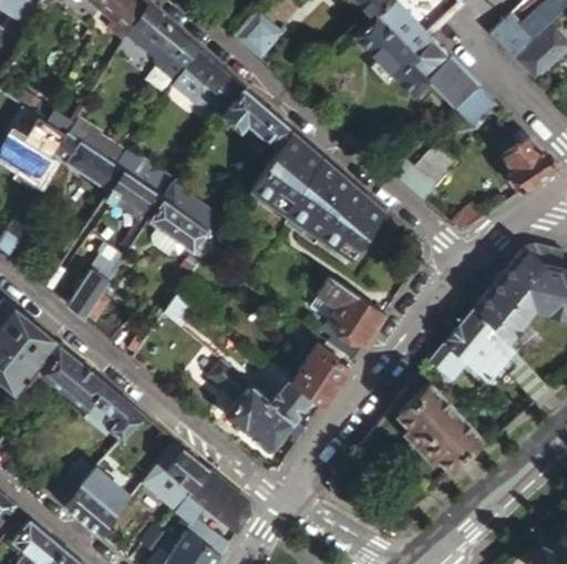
[(41,0),(0,0),(0,30),(12,38),(17,40),(37,8),(41,0)]
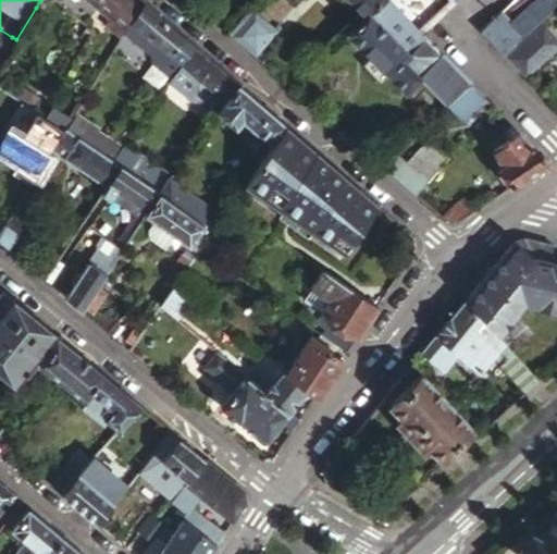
[(134,22),(144,4),(138,0),(89,0),(111,20),(107,25),(122,39),(126,34),(134,22)]
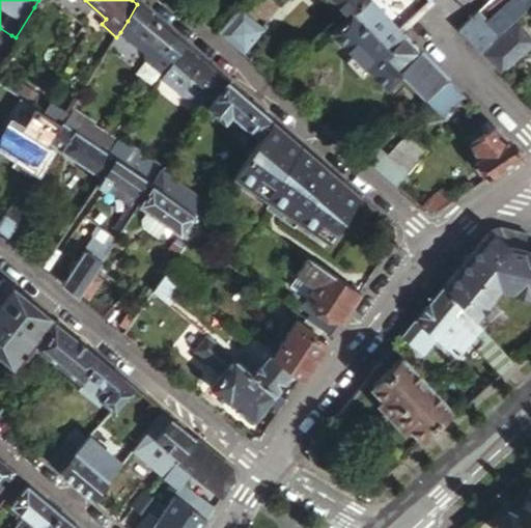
[(400,76),(426,102),(448,82),(400,33),(398,31),(407,23),(397,14),(389,21),(368,0),(366,0),(347,18),(345,17),(328,33),(353,58),(366,73),(385,91),(400,76)]
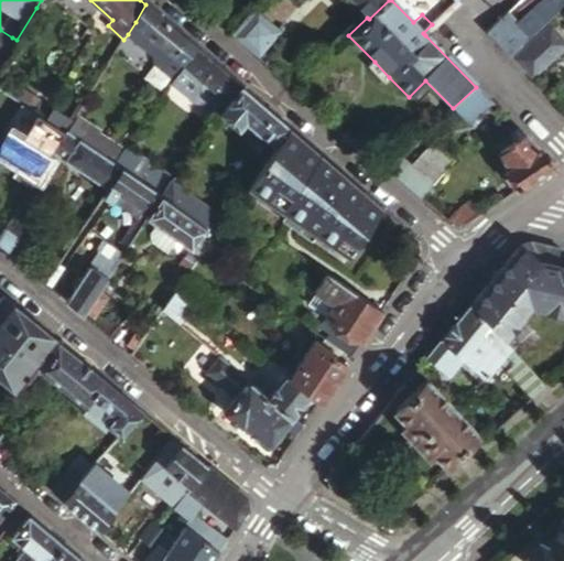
[(350,0),(367,18),(369,19),(389,0),(350,0)]
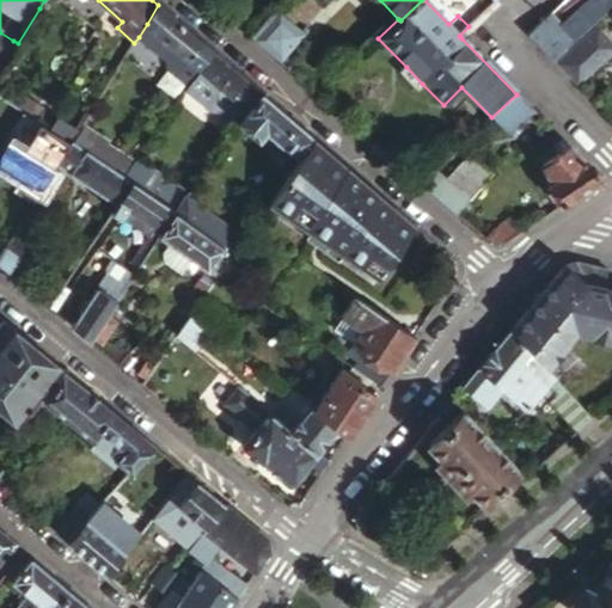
[(215,54),(158,5),(147,24),(139,37),(169,63),(170,71),(190,88),(203,71),(215,54)]
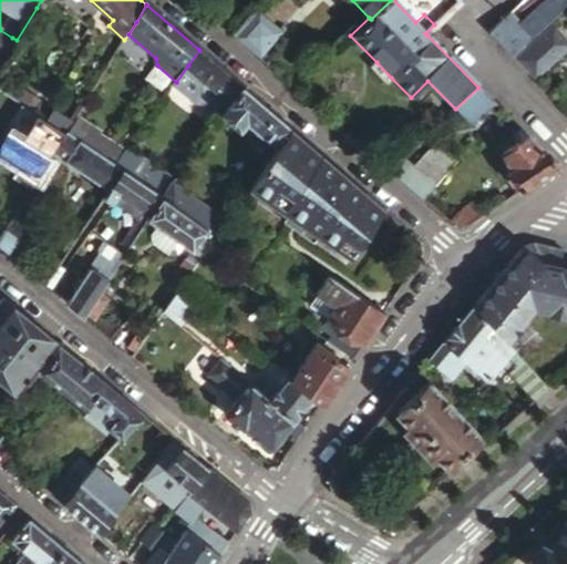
[(253,13),(236,29),(263,55),(278,40),(253,13)]
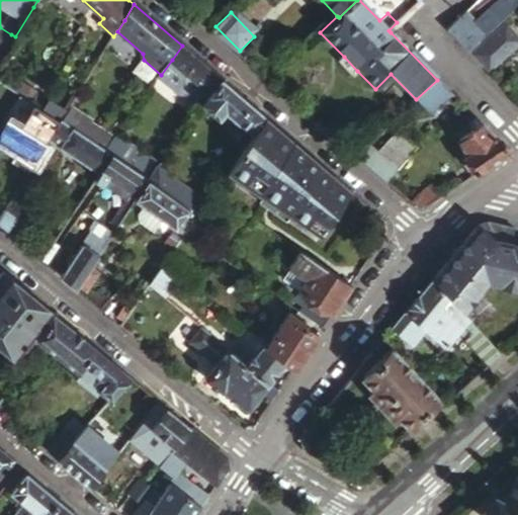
[(446,30),(468,53),(486,36),(464,13),(446,30)]
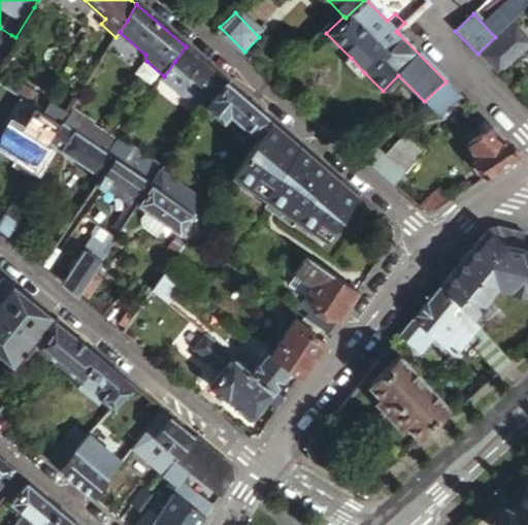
[(480,57),(498,75),(527,46),(527,41),(514,26),(480,57)]
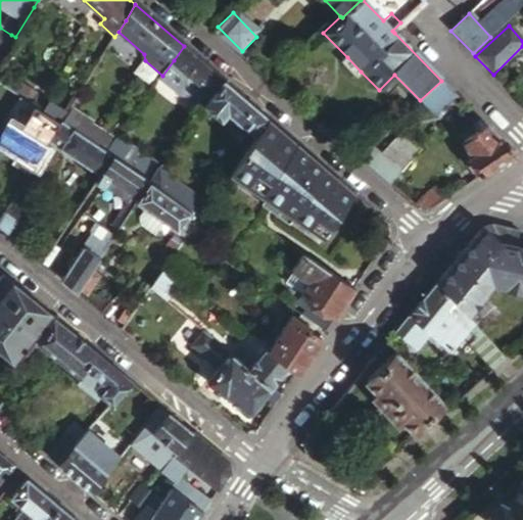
[(0,51),(11,35),(0,28),(0,51)]
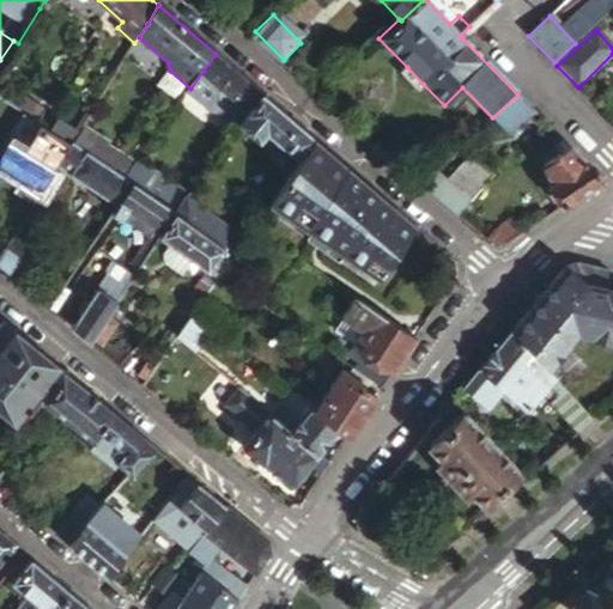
[(309,90),(316,96),(338,75),(311,49),(287,71),(309,90)]
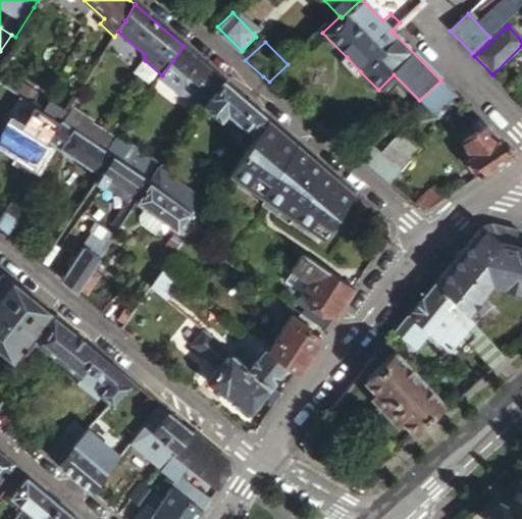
[(213,96),(223,81),(184,46),(173,60),(213,96)]
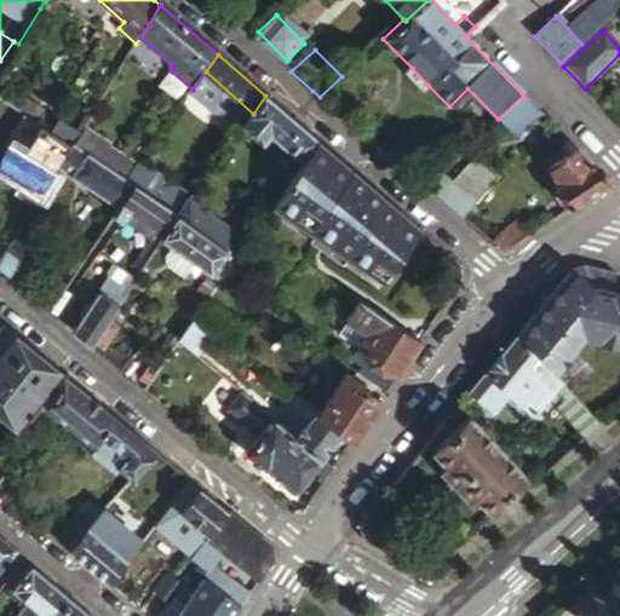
[(422,91),(428,85),(412,68),(405,74),(422,91)]
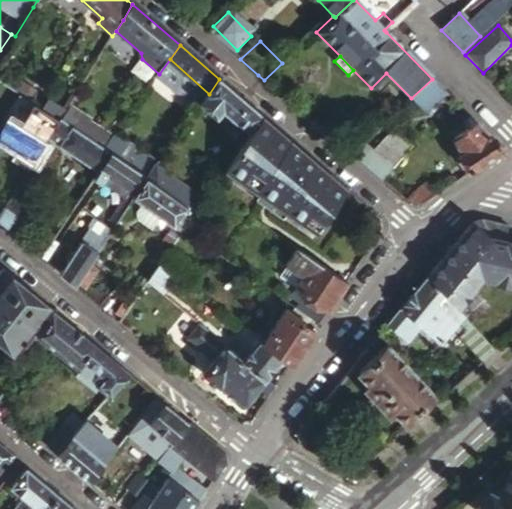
[(251,135),(263,118),(219,79),(209,94),(203,102),(219,117),(224,110),(251,135)]
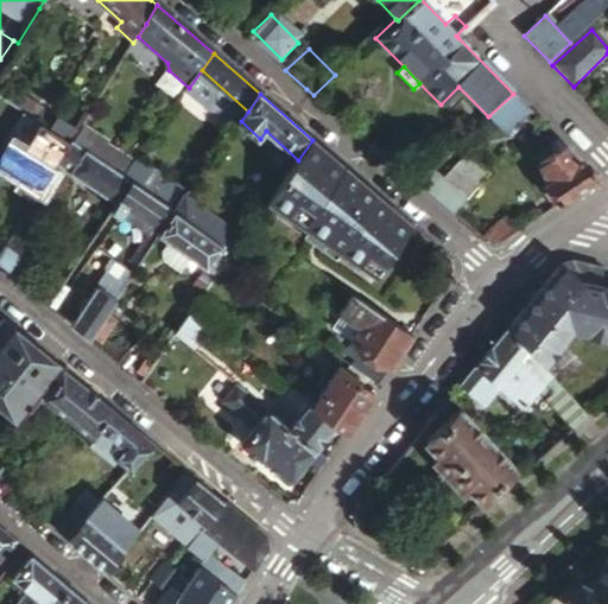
[(513,94),(488,116),(506,135),(531,112),(513,94)]
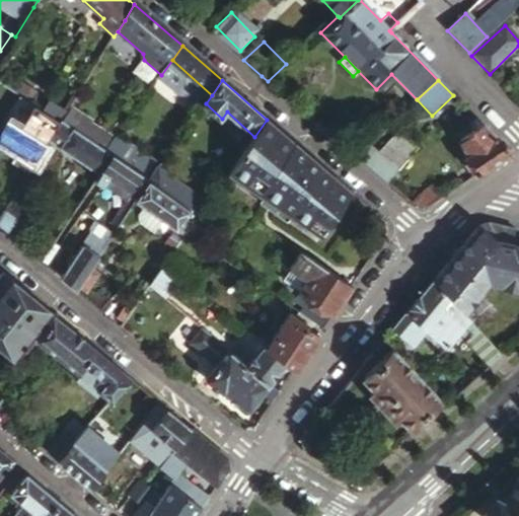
[(29,171),(49,140),(60,124),(45,114),(30,136),(4,120),(0,127),(0,140),(17,152),(12,160),(29,171)]
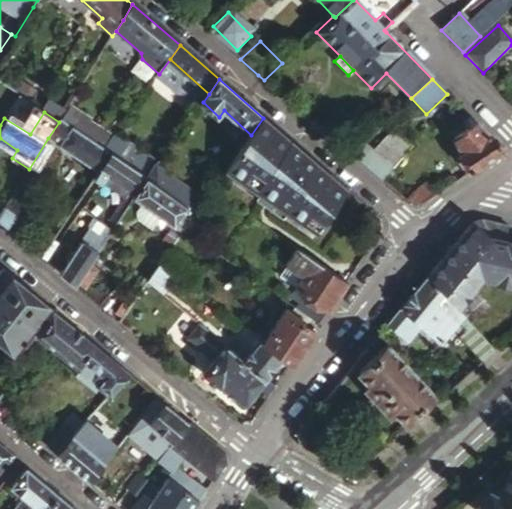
[(99,174),(113,154),(106,149),(62,117),(59,122),(48,138),(99,174)]
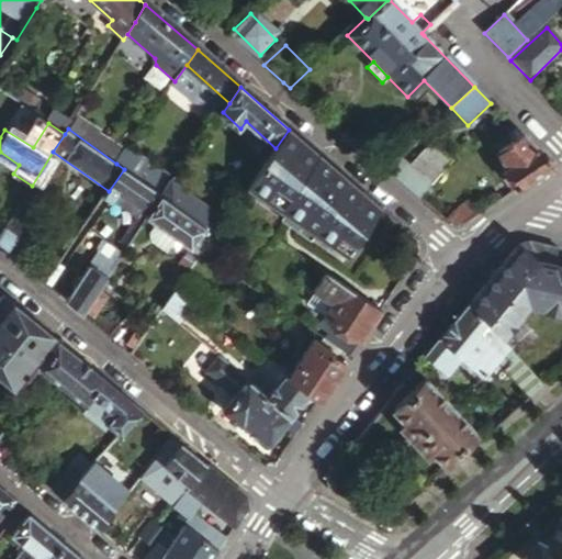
[(383,211),(289,130),(276,148),(248,190),(348,259),(383,211)]
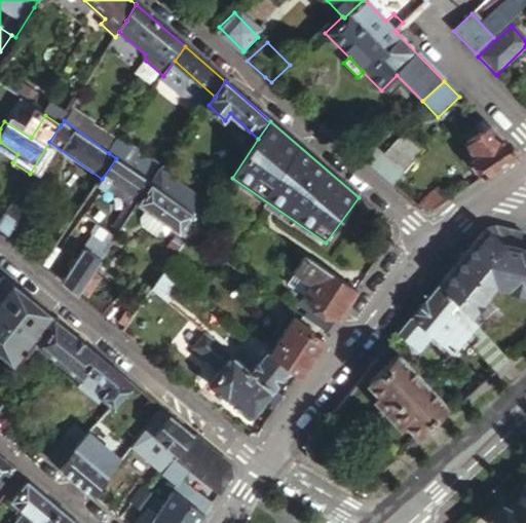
[(517,155),(489,127),(480,134),(476,127),(465,134),(470,140),(465,142),(475,156),(470,160),(482,179),(484,177),(517,155)]
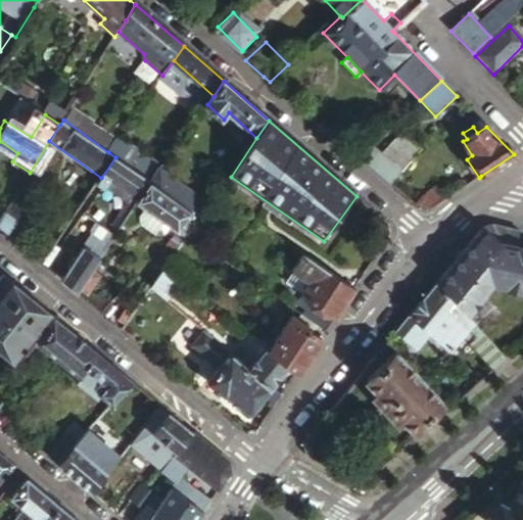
[(358,157),(390,185),(421,149),(401,132),(381,154),(371,146),(358,157)]
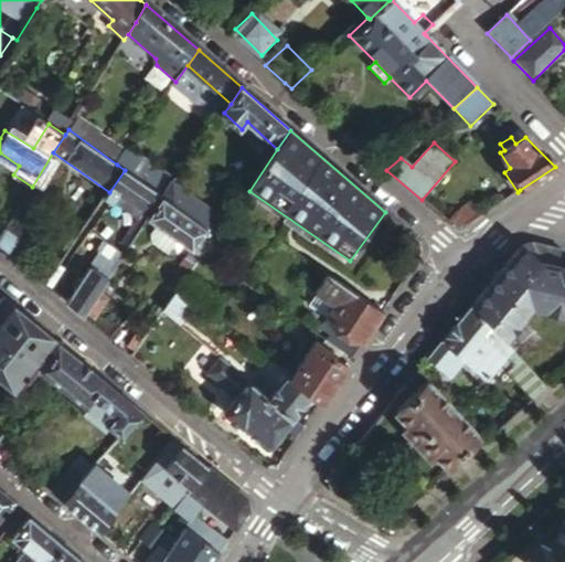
[(127,236),(135,242),(150,220),(164,198),(125,170),(109,192),(105,199),(112,204),(119,193),(128,200),(145,211),(138,221),(127,236)]
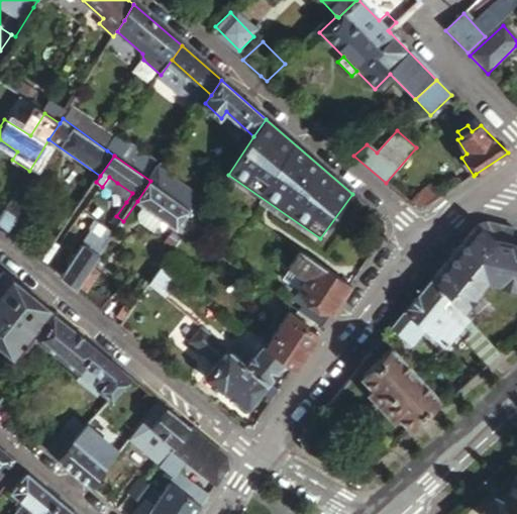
[(160,169),(150,181),(159,187),(167,174),(160,169)]
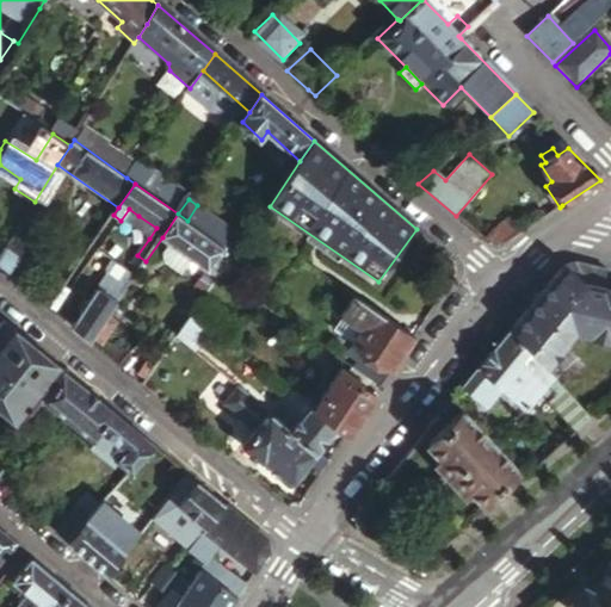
[(222,246),(233,231),(197,205),(187,221),(222,246)]
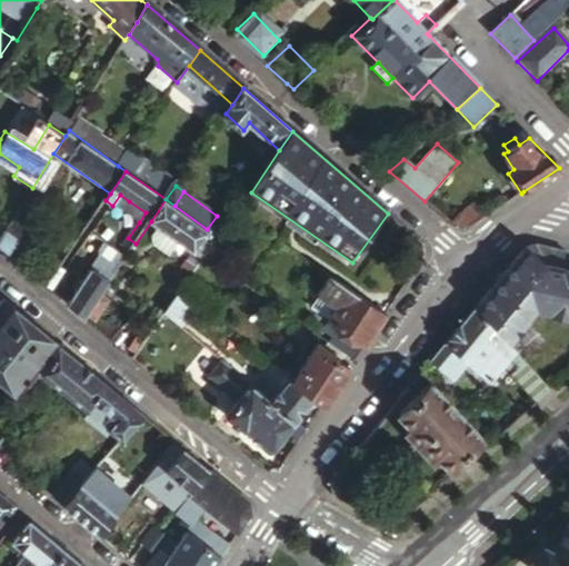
[(166,199),(151,221),(176,240),(203,260),(220,238),(207,229),(175,206),(166,199)]
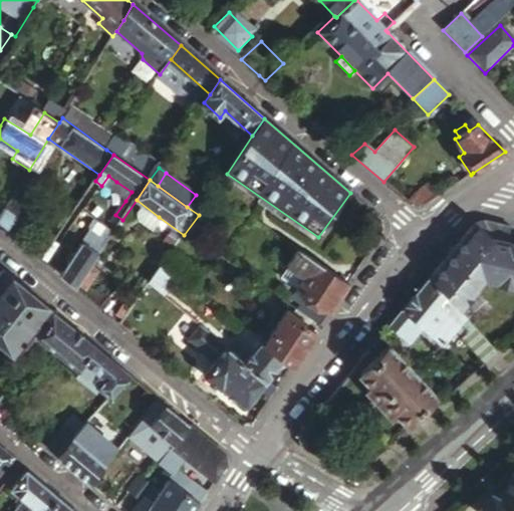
[(132,192),(116,182),(111,191),(125,201),(132,192)]
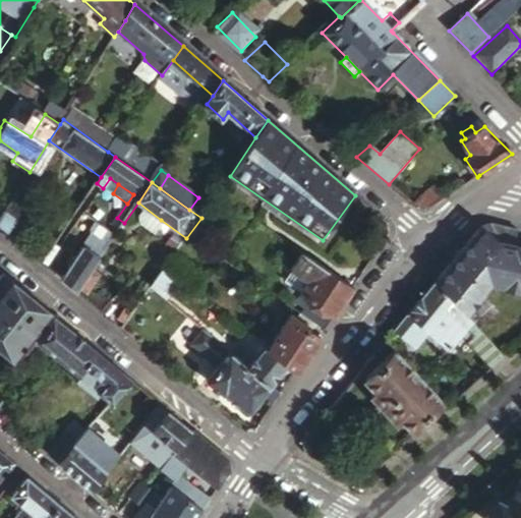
[(428,210),(443,199),(433,185),(408,202),(417,209),(428,210)]
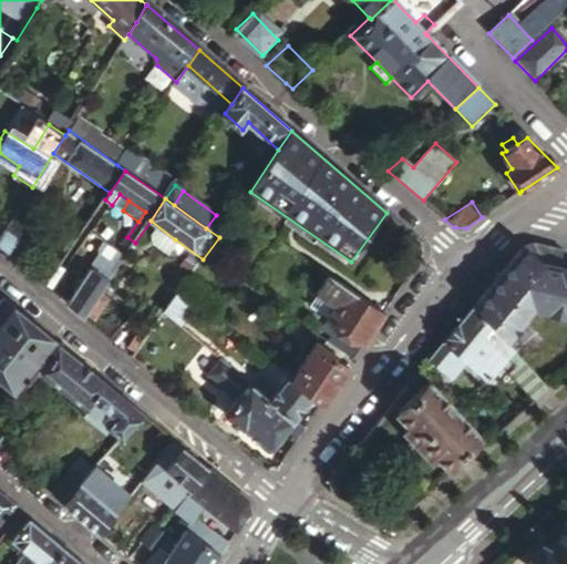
[(219,237),(228,224),(216,215),(206,228),(219,237)]
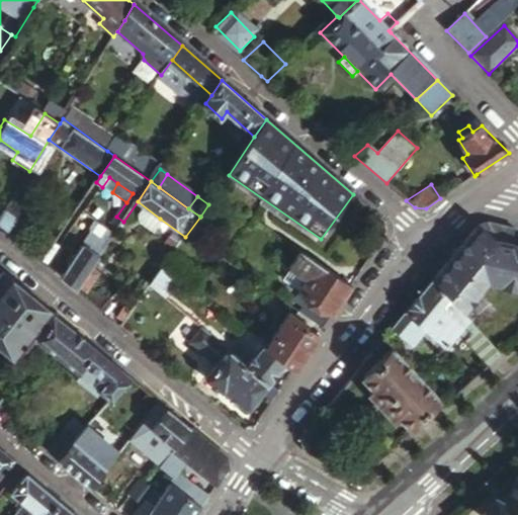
[(16,221),(5,210),(0,218),(0,228),(7,234),(16,221)]
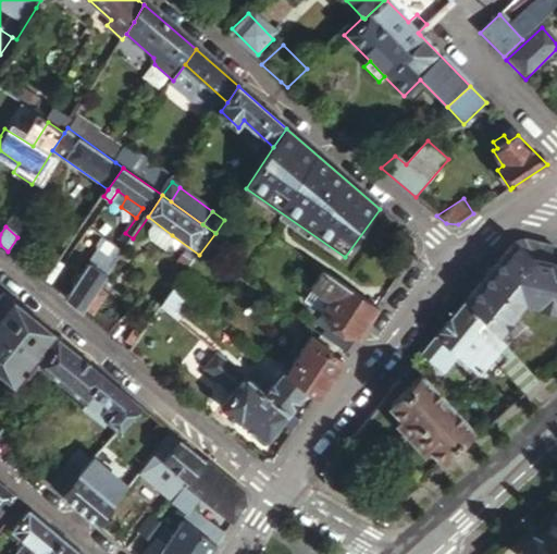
[(556,265),(534,259),(515,242),(465,299),(499,337),(520,314),(519,312),(525,304),(556,311),(556,265)]
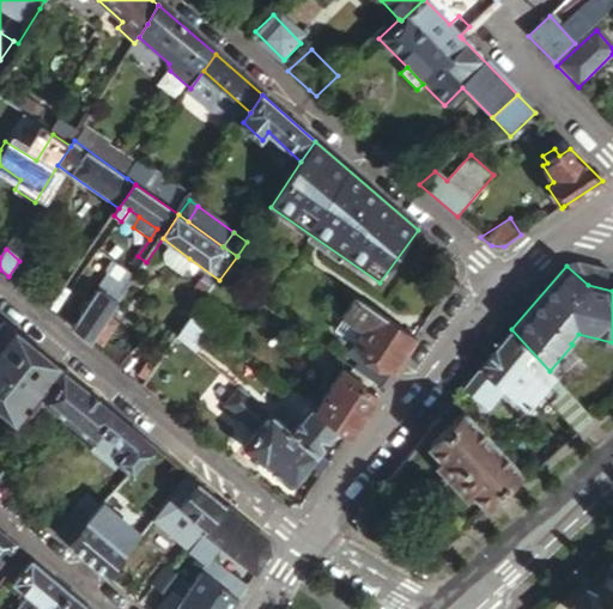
[(72,329),(90,345),(109,317),(128,290),(108,275),(72,329)]
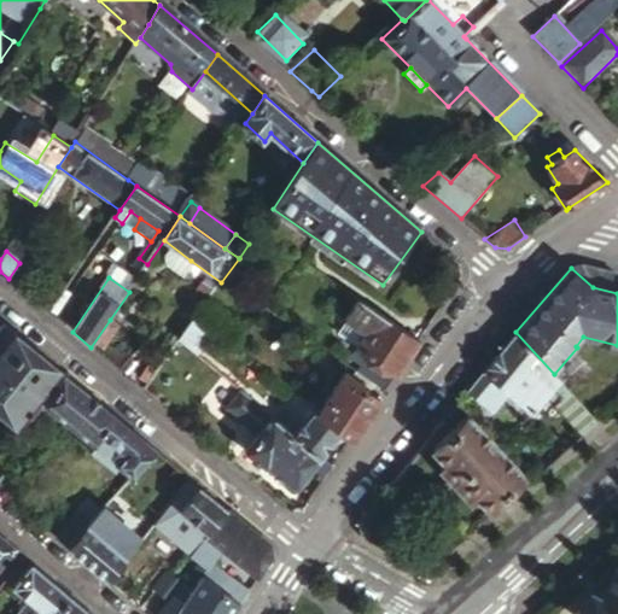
[(190,307),(199,314),(215,292),(207,286),(190,307)]
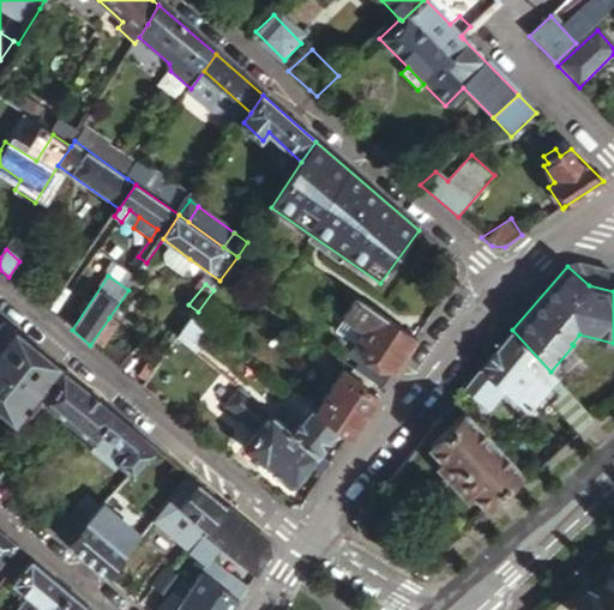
[(58,297),(49,310),(54,315),(70,293),(65,288),(58,297)]
